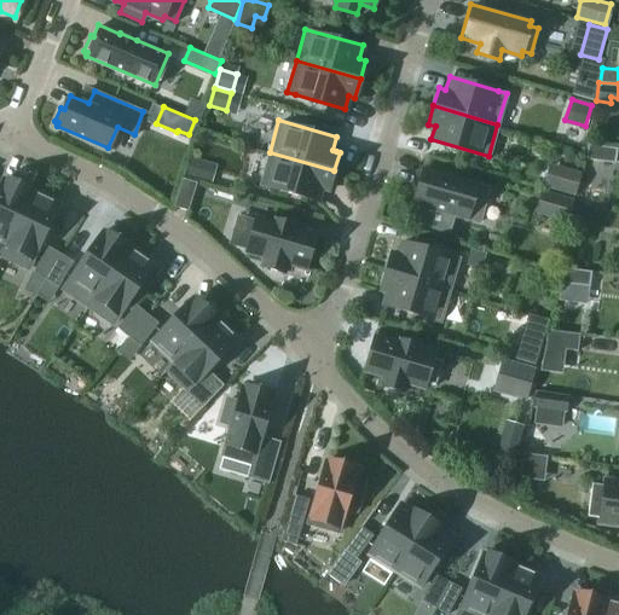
[(617,148),(588,143),(585,157),(614,161),(617,148)]
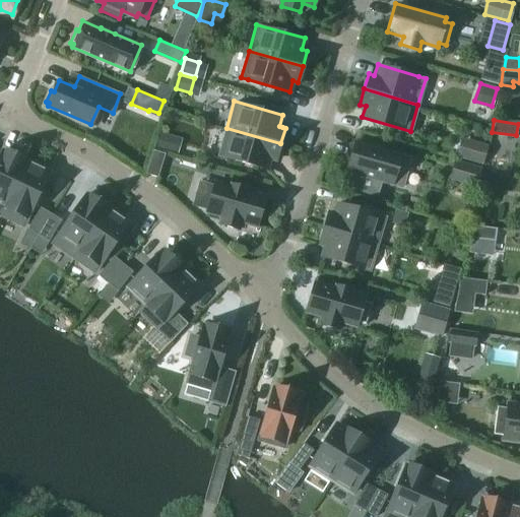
[(280,143),(226,128),(218,154),(225,156),(267,169),(270,157),(276,158),(280,143)]
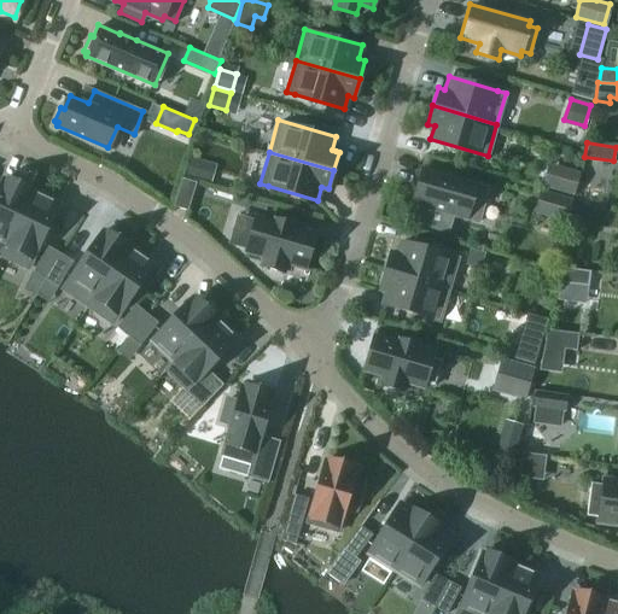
[(186,173),(202,177),(207,162),(191,157),(186,173)]
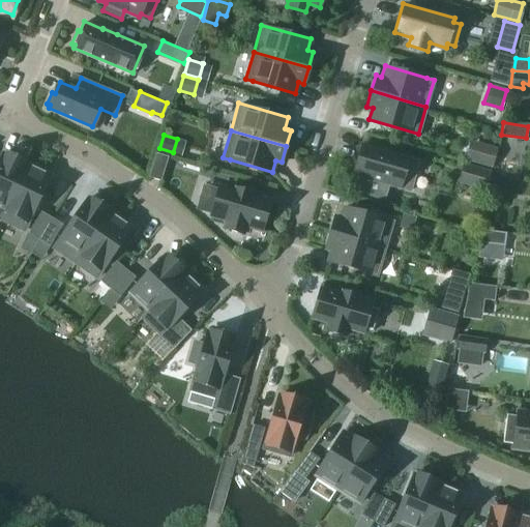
[(466,158),(491,166),(496,147),(471,140),(466,158)]
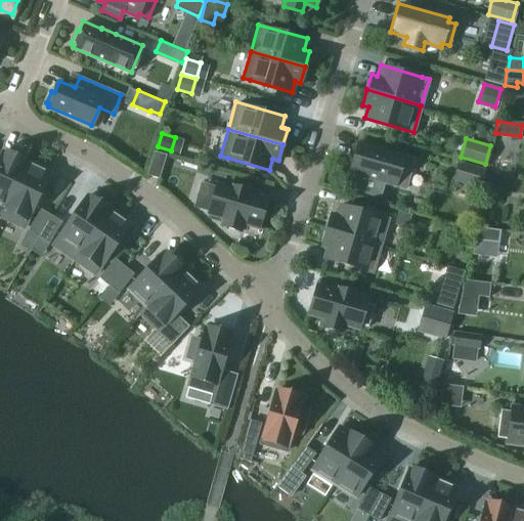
[(415,159),(358,141),(349,171),(359,174),(355,187),(379,194),(383,180),(406,187),(415,159)]
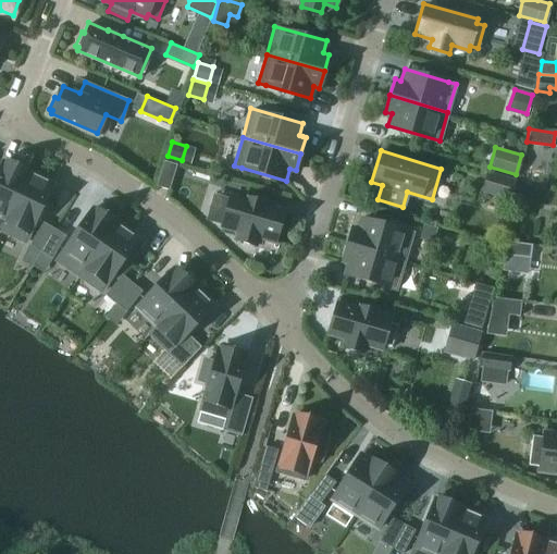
[(0,229),(0,230),(28,171),(3,159),(0,165),(0,223),(1,224),(0,226),(0,229)]
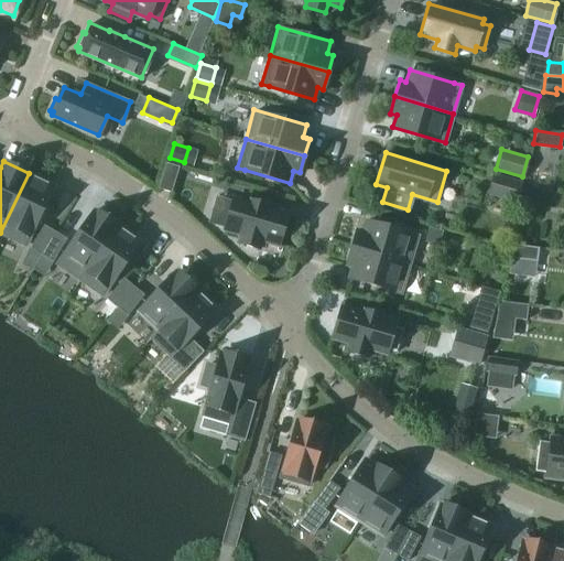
[(179,165),(165,162),(158,186),(171,191),(179,165)]
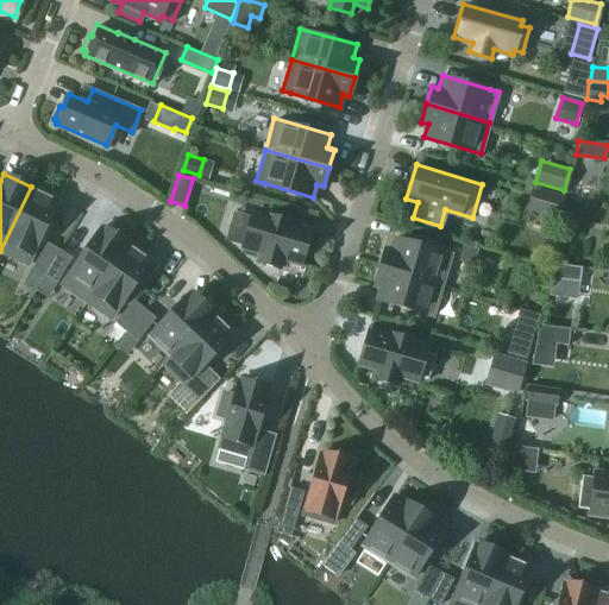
[(57,200),(31,187),(0,251),(27,263),(57,200)]
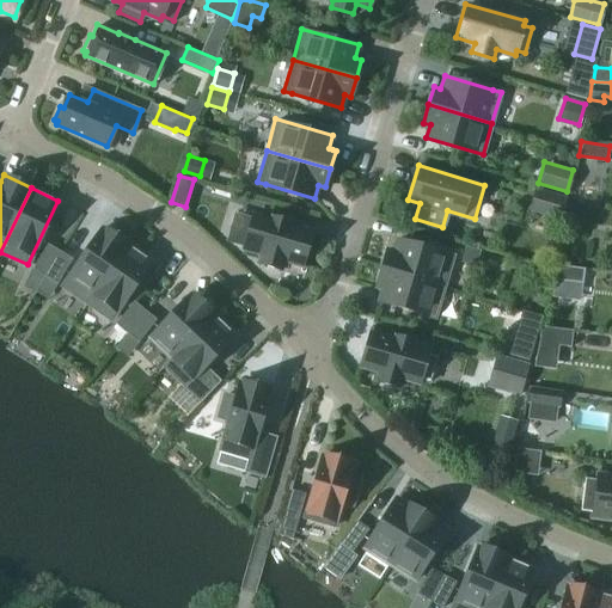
[(565,196),(537,188),(530,209),(558,217),(565,196)]
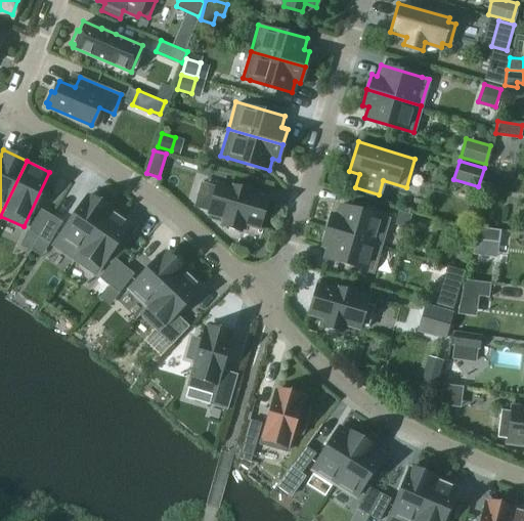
[(498,179),(487,177),(485,189),(497,190),(498,179)]
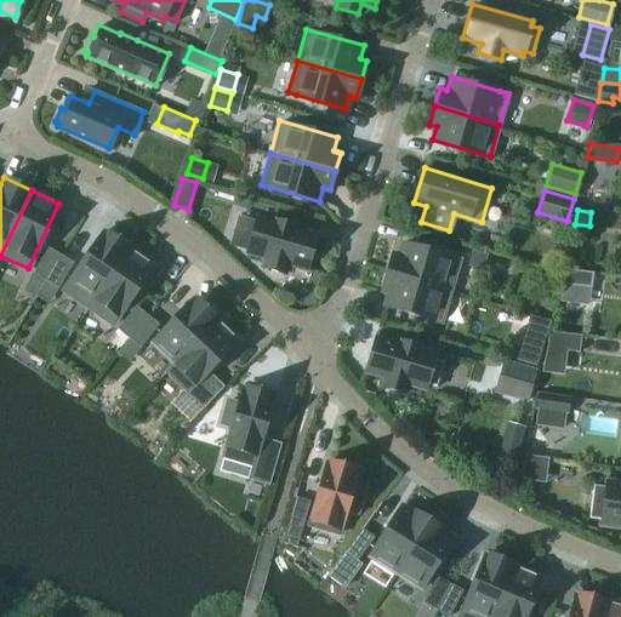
[(275,222),(256,217),(246,251),(265,256),(262,266),(285,273),(288,263),(307,269),(317,234),(291,227),(292,223),(275,218),(275,222)]
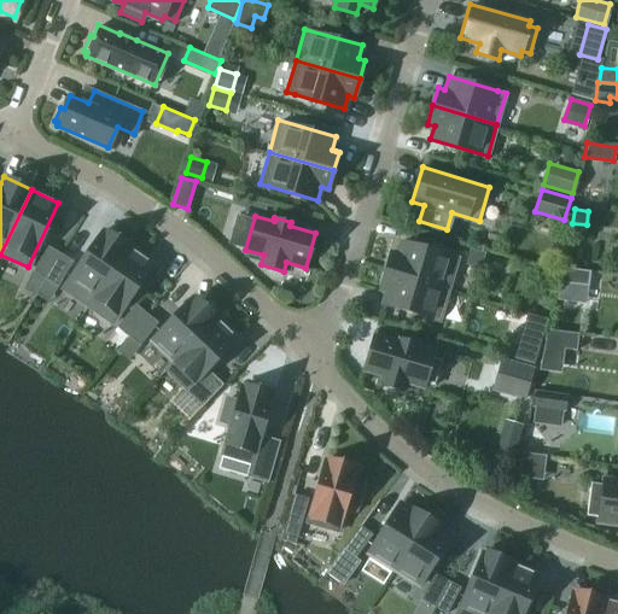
[(87,305),(128,246),(103,228),(92,246),(82,258),(63,287),(87,305)]
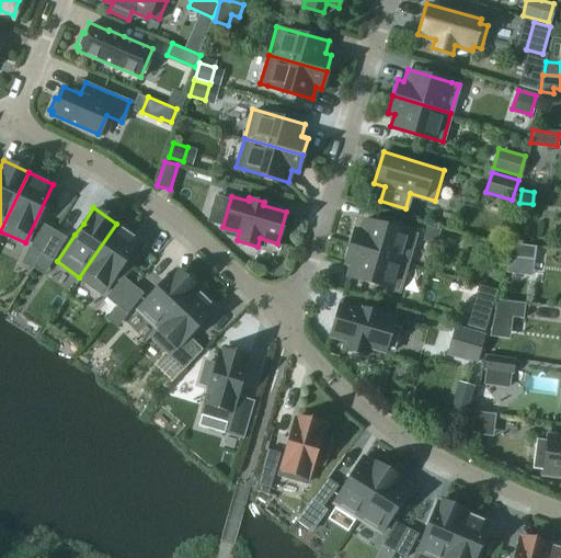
[(415,234),(364,218),(361,229),(354,228),(350,245),(408,262),(415,234)]
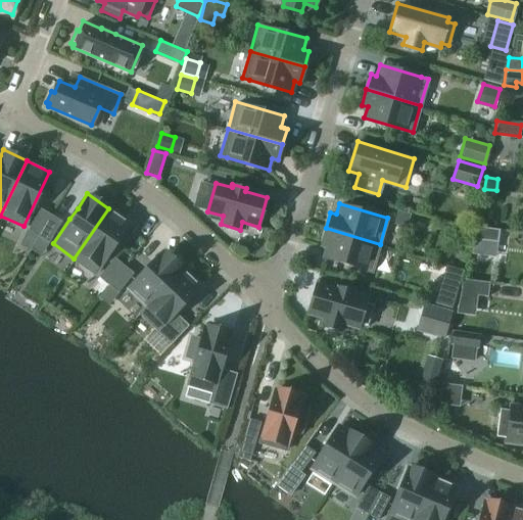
[(51,214),(41,207),(28,228),(38,234),(51,214)]
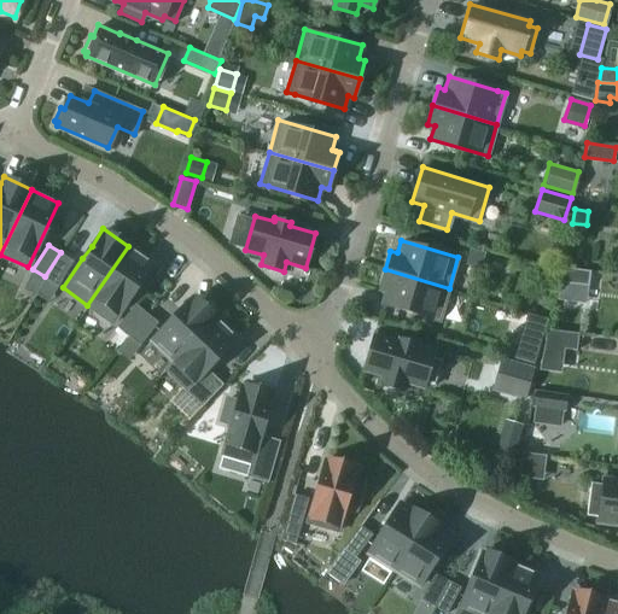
[(128,246),(87,305),(112,322),(153,263),(128,246)]
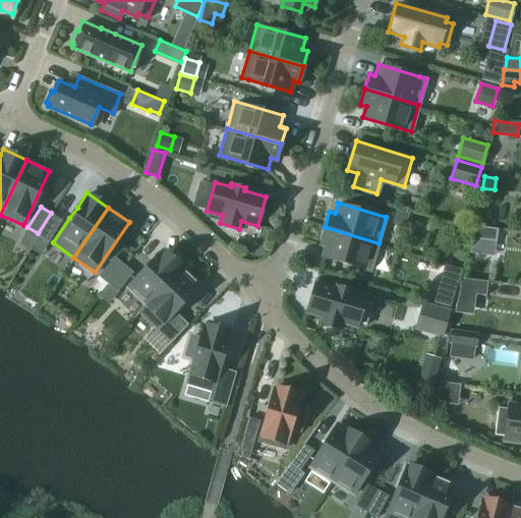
[(396,208),(392,221),(404,225),(408,212),(396,208)]
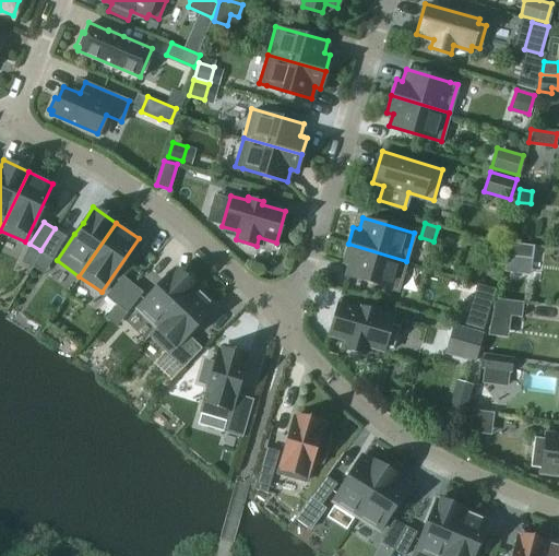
[(66,235),(55,228),(40,251),(52,258),(66,235)]
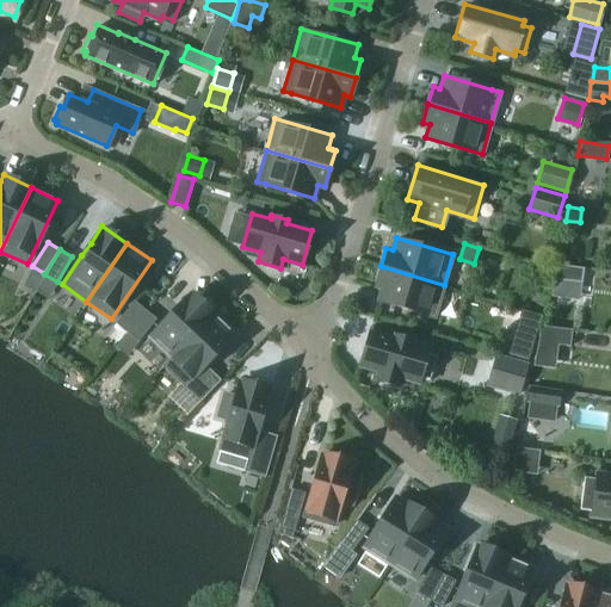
[(553,277),(581,282),(582,267),(555,262),(553,277)]
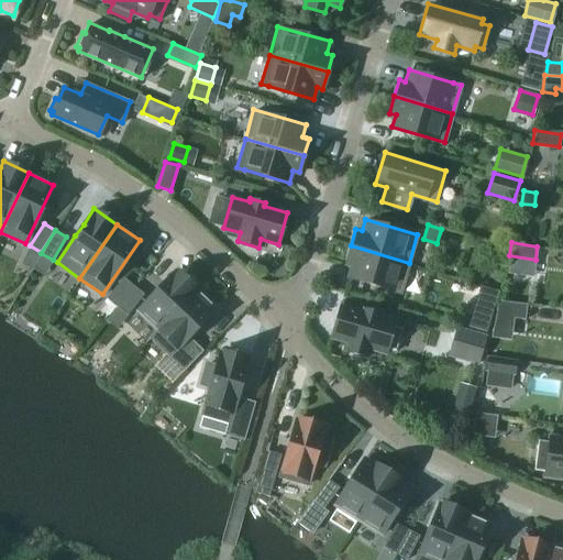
[(400,292),(409,263),(350,245),(345,263),(352,264),(348,276),(400,292)]
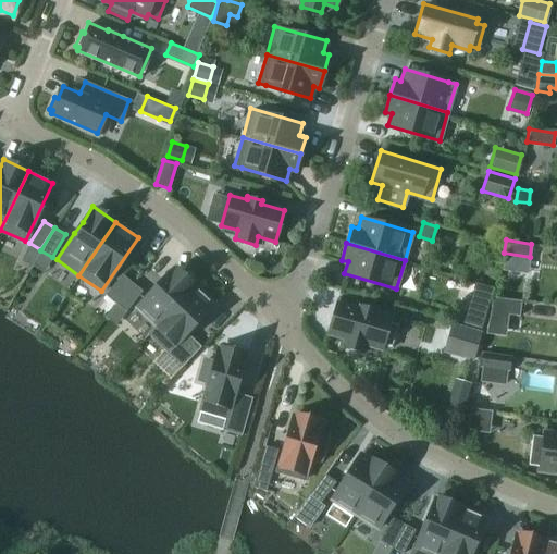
[(149,332),(194,285),(174,267),(136,306),(156,324),(148,332),(149,332)]
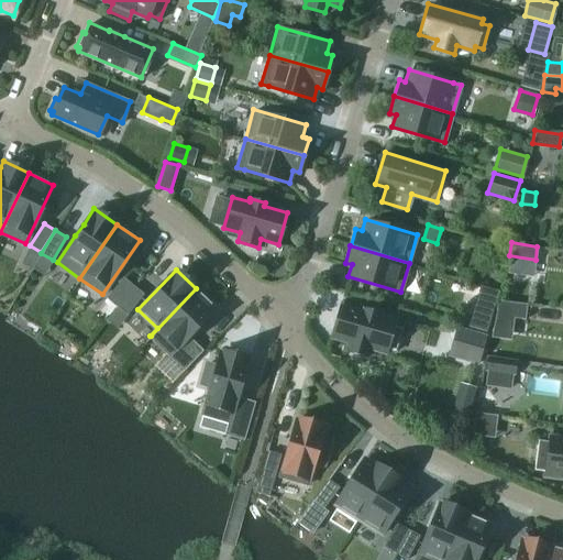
[(117,305),(133,285),(123,276),(106,297),(117,305)]
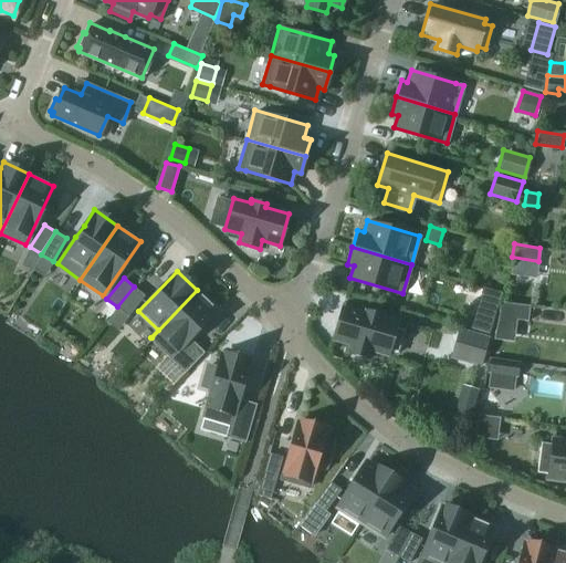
[(482,285),(470,325),(489,331),(501,291),(482,285)]
